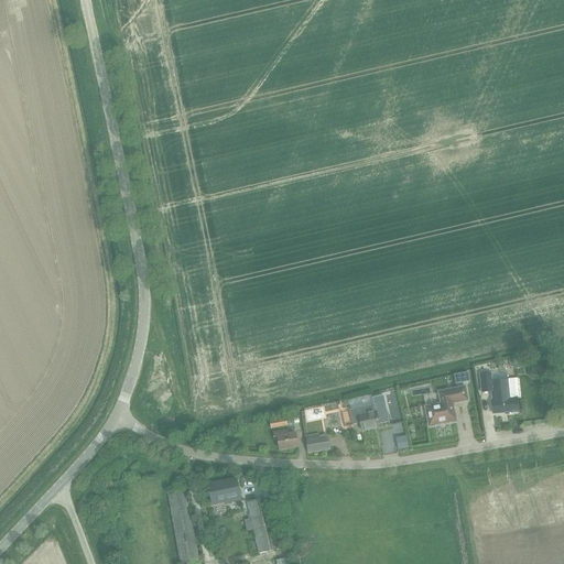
[(521,358),(509,360),(510,368),(514,368),(514,370),(523,369),(521,358)]
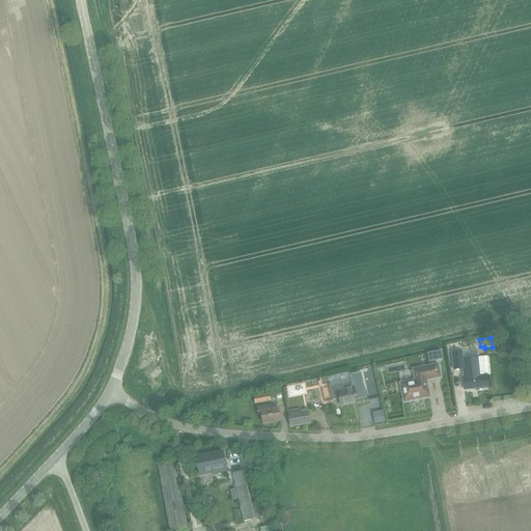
[(515,337),(507,338),(508,348),(516,348),(515,337)]
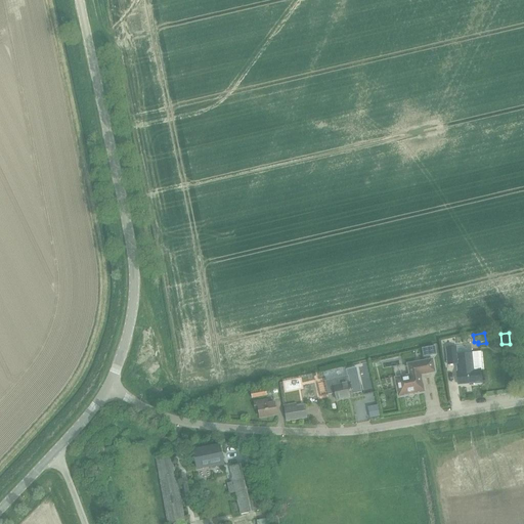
[(482,363),(491,364),(492,346),(483,346),(482,363)]
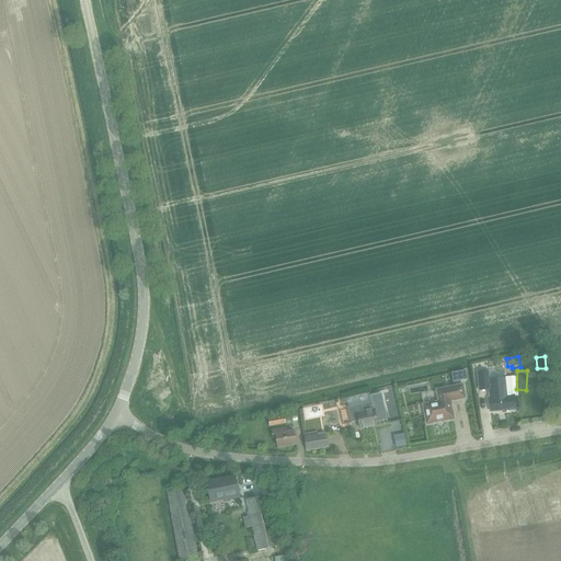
[(464,371),(449,374),(451,382),(461,380),(465,380),(464,371)]
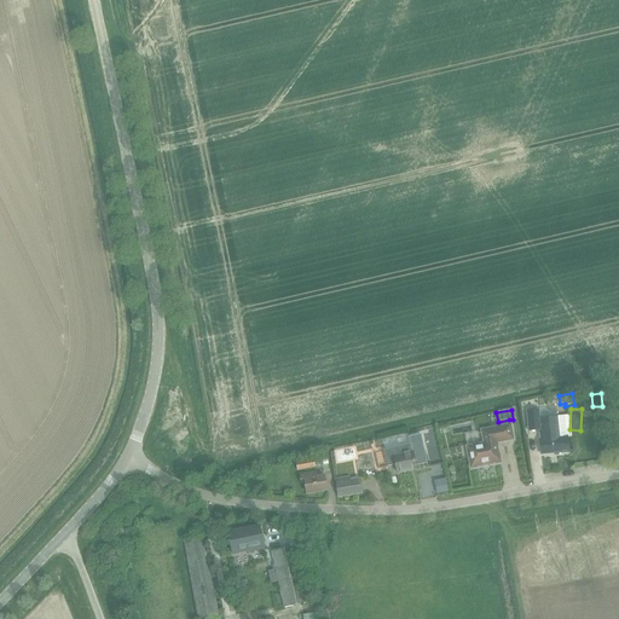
[(541,439),(539,439),(542,455),(570,452),(567,437),(570,437),(568,416),(539,418),(538,410),(527,411),(528,431),(541,429),(541,439)]
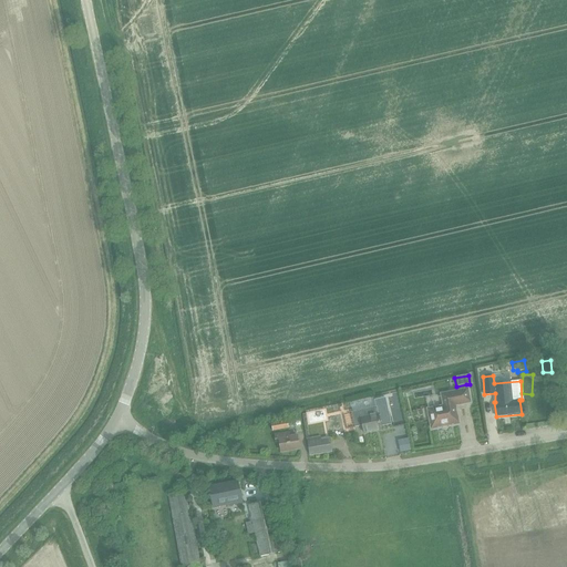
[(428,410),(431,429),(459,424),(454,405),(470,402),(467,390),(441,394),(443,406),(428,410)]
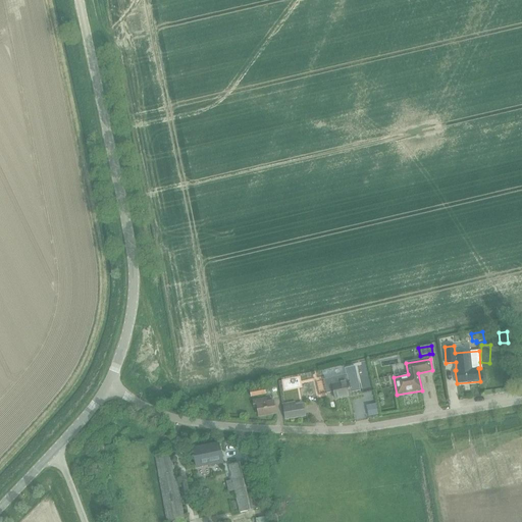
[(343,375),(324,380),(325,386),(325,389),(326,394),(333,392),(335,400),(352,396),(351,393),(360,390),(355,366),(346,368),(346,369),(347,374),(343,375)]
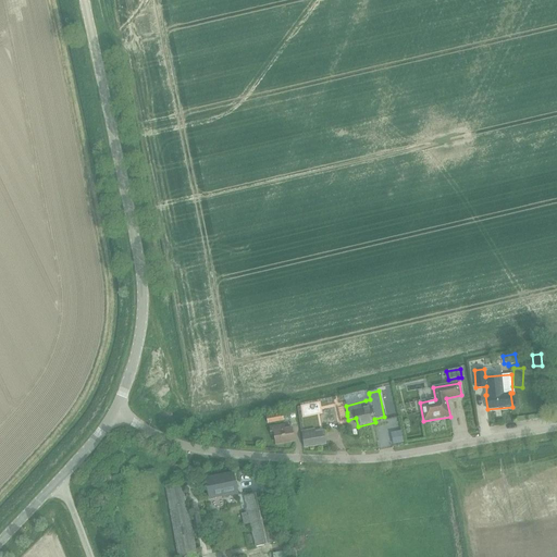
[(282,413),(268,416),(269,423),(283,421),(282,413)]
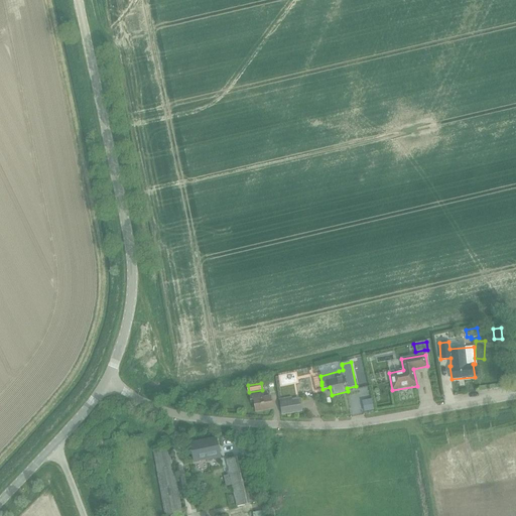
[(272,409),(270,399),(270,398),(262,399),(261,394),(250,396),(251,402),(254,402),(256,412),(272,409)]
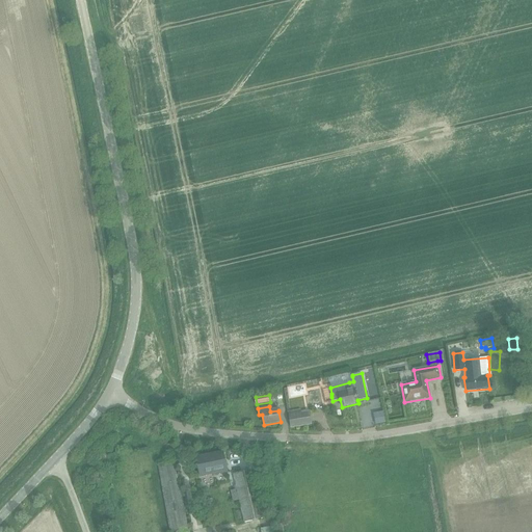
[(312,425),(309,411),(301,413),(300,410),(288,413),(291,428),(312,425)]
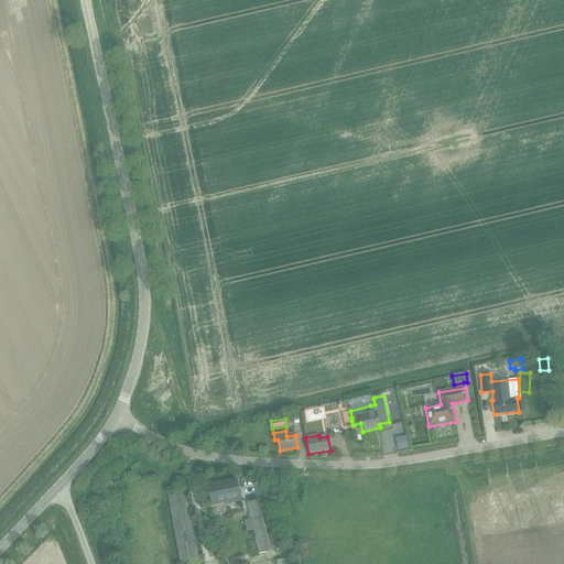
[(407,436),(396,438),(398,451),(409,448),(407,436)]
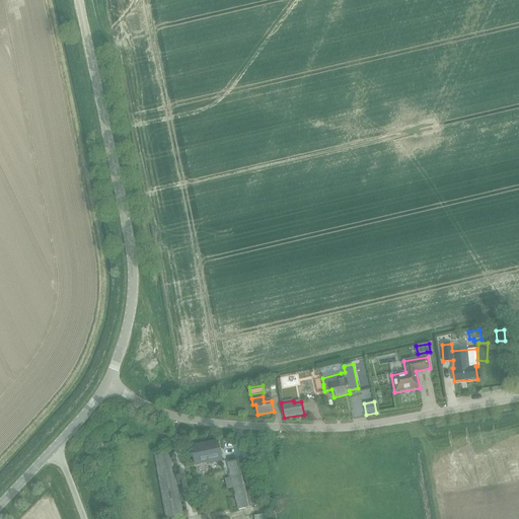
[(191,446),(193,456),(195,465),(207,462),(208,464),(222,461),(217,441),(191,446)]
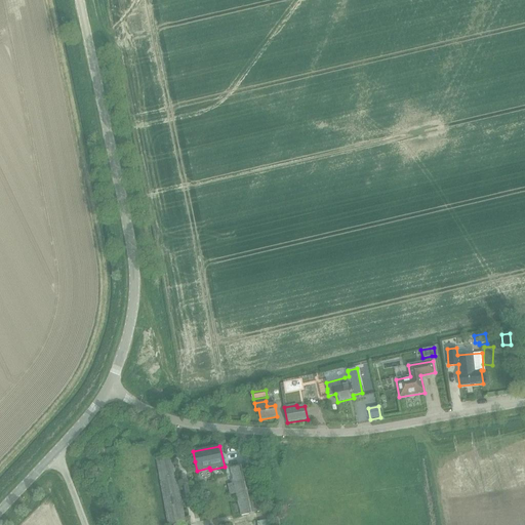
[(185,524),(175,466),(173,455),(156,458),(167,524),(185,524)]
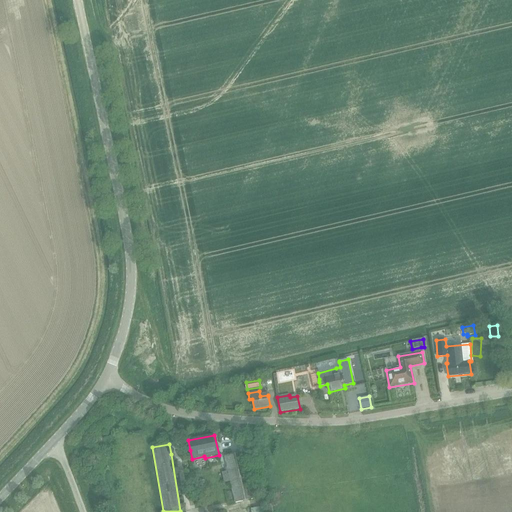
[(224,482),(230,481),(236,503),(255,499),(244,452),(225,457),(228,471),(222,473),(224,482)]
